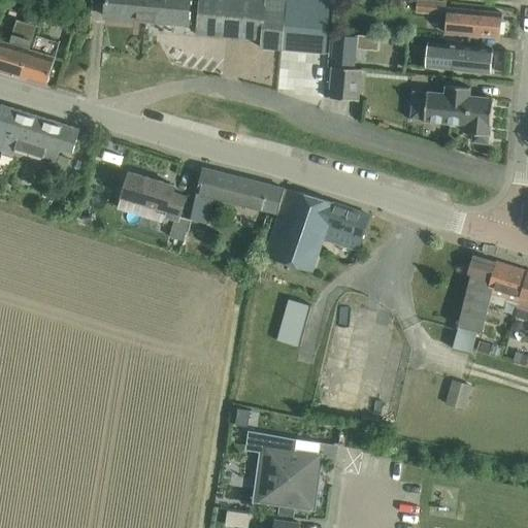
[(106,0),(106,4),(105,18),(144,22),(146,0),(106,0)]
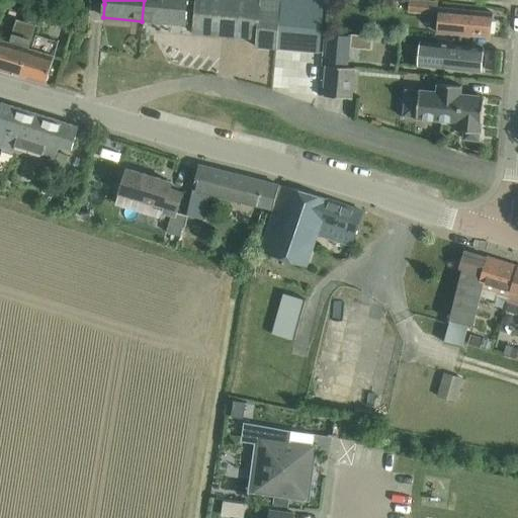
[(144,0),(142,21),(184,25),(185,25),(185,24),(194,24),(193,33),(216,35),(218,0),(144,0)]
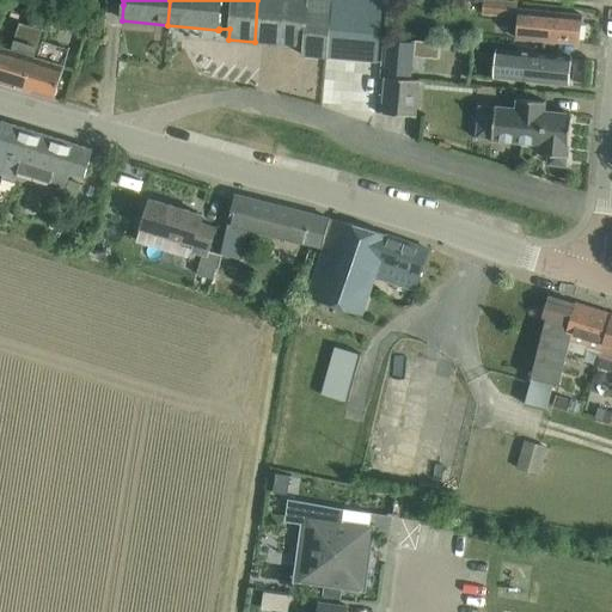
[(257,0),(255,42),(256,42),(304,46),(304,55),(326,57),(378,61),(383,4),(368,2),(335,0),(257,0)]
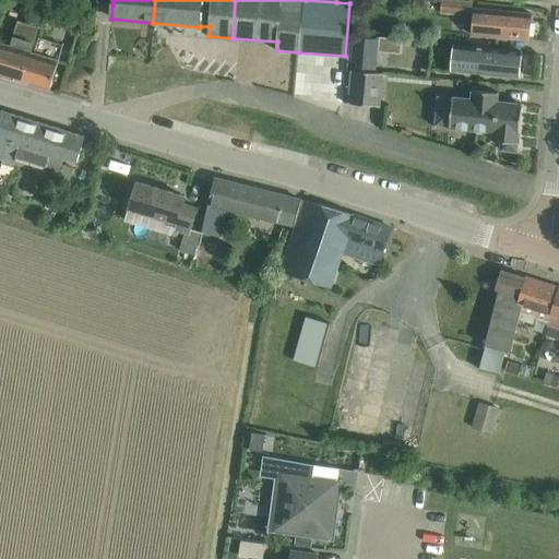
[(473,3),(442,1),(441,13),(472,16),(473,3)]
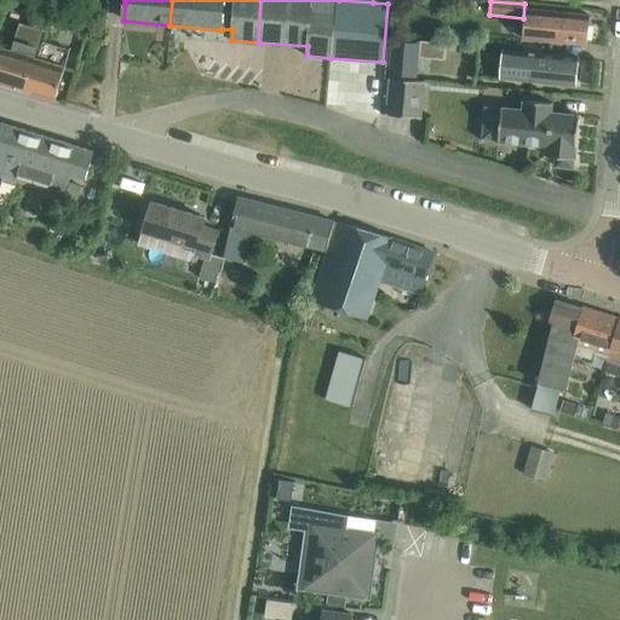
[(527,10),(524,39),(587,45),(590,16),(527,10)]
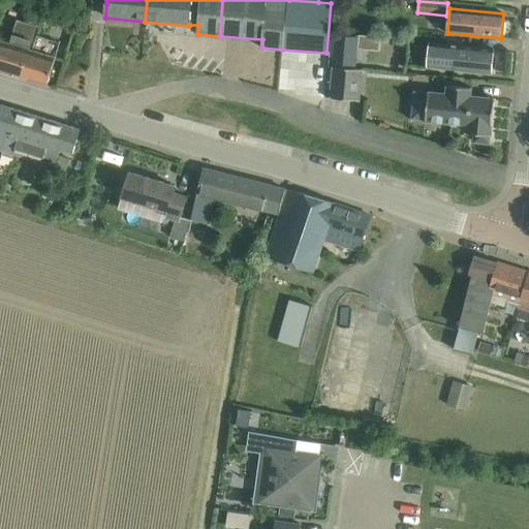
[(0,31),(0,41),(2,42),(0,48),(0,71),(21,79),(29,49),(33,36),(36,27),(18,22),(13,35),(0,31)]
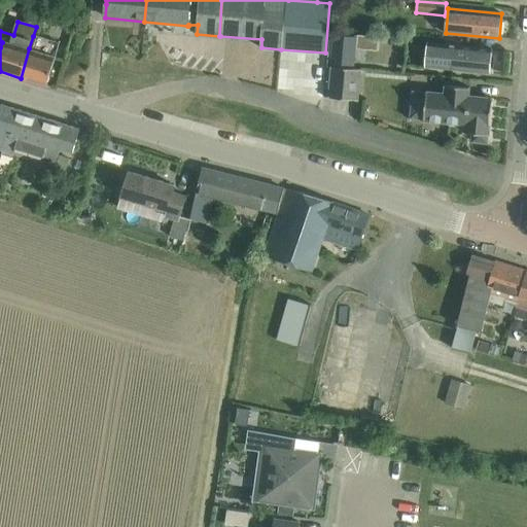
[(335,35),(331,65),(352,67),(355,37),(335,35)]
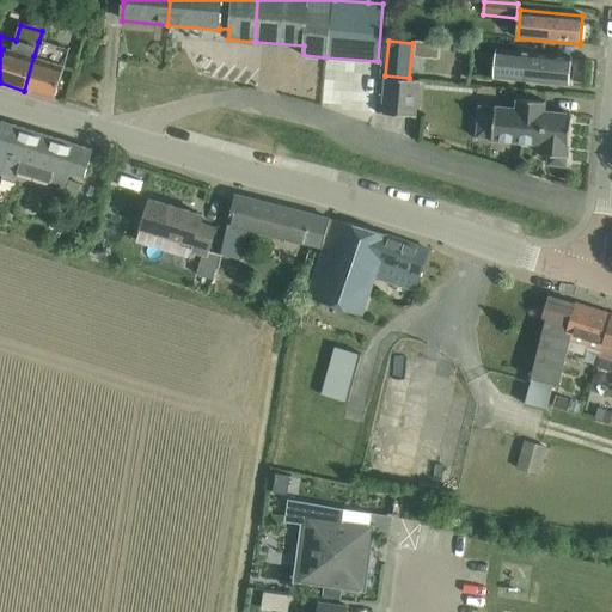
[(34,56),(24,91),(55,99),(55,98),(60,84),(65,66),(69,50),(38,42),(34,56)]
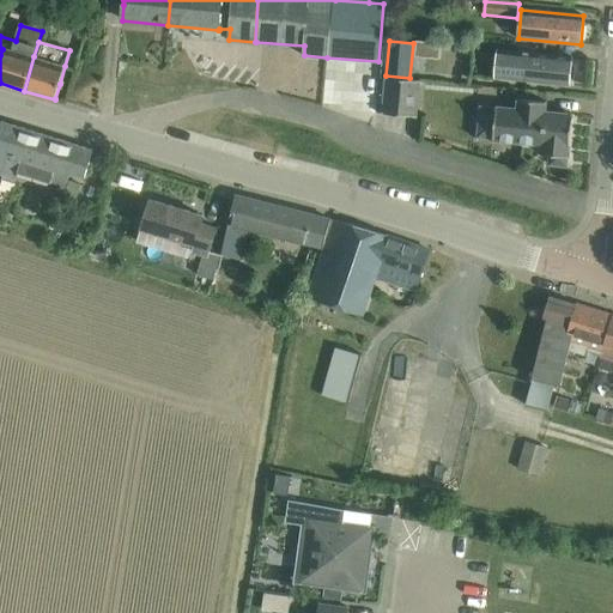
[(501,48),(497,76),(569,84),(571,56),(501,48)]
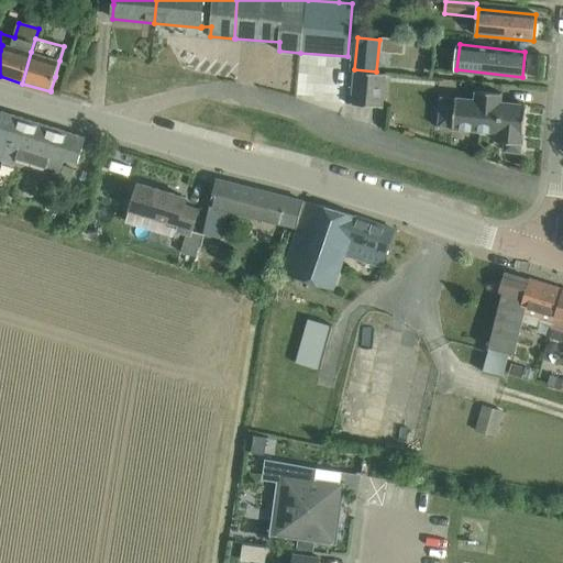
[(355,73),(352,106),(383,108),(386,75),(355,73)]
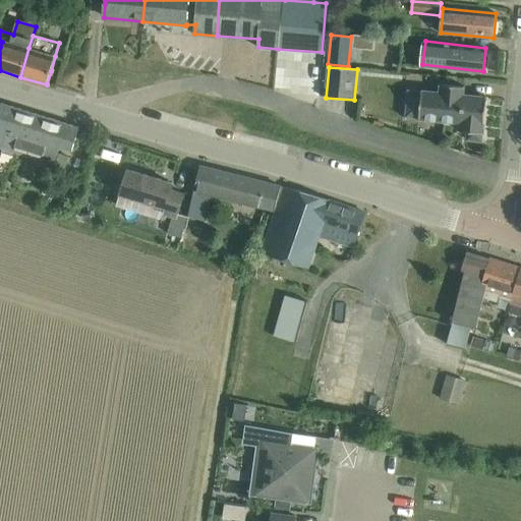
[(422,92),(419,120),(459,124),(459,131),(467,132),(467,140),(482,141),(482,134),(483,134),(486,98),(463,96),(464,88),(440,85),(440,93),(422,92)]
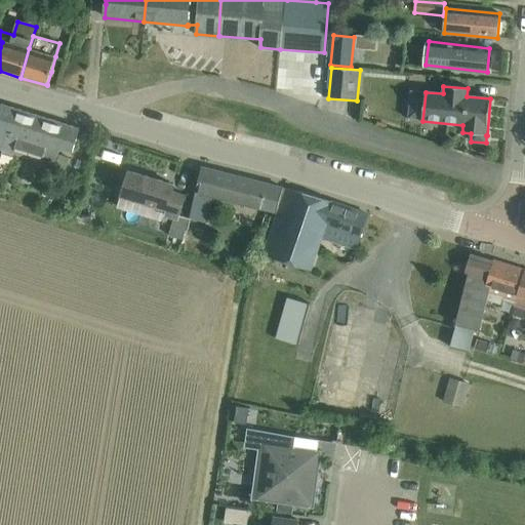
[(0,149),(55,166),(61,149),(73,153),(80,129),(2,104),(0,109),(0,149)]
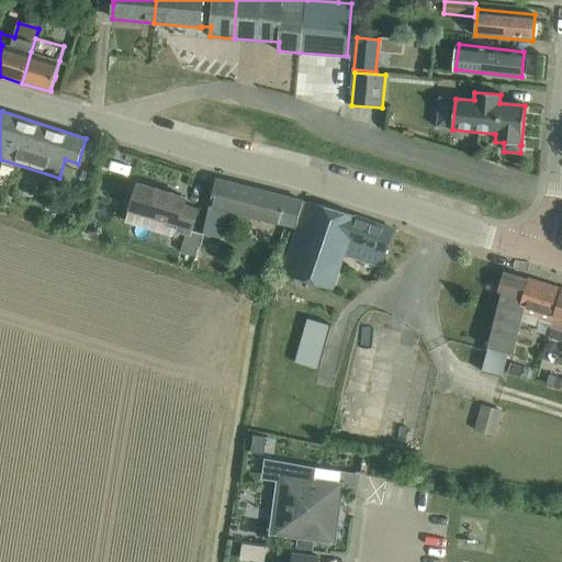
[(64,166),(59,179),(70,182),(75,169),(64,166)]
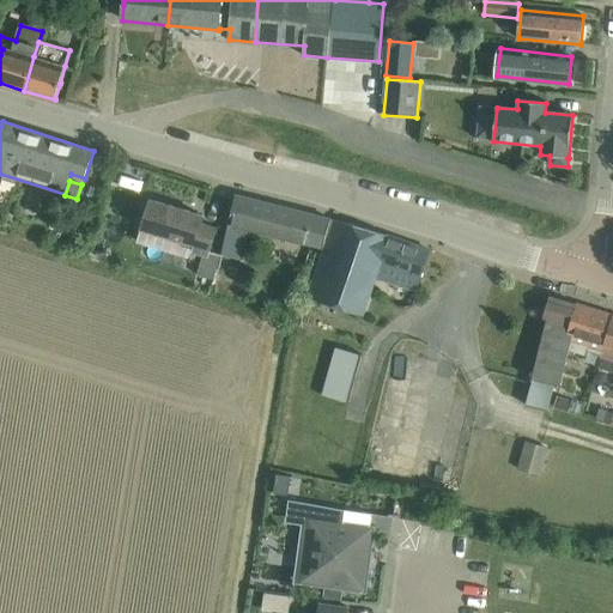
[(229,225),(222,255),(243,260),(249,230),(323,248),(331,219),(235,195),(229,225)]
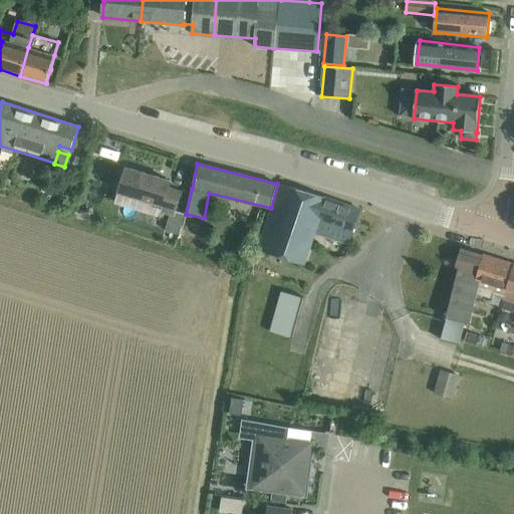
[(126,167),(119,192),(163,205),(162,210),(171,213),(165,231),(167,231),(180,235),(186,215),(186,214),(177,211),(176,211),(176,209),(181,192),(182,189),(170,185),(171,181),(126,167)]
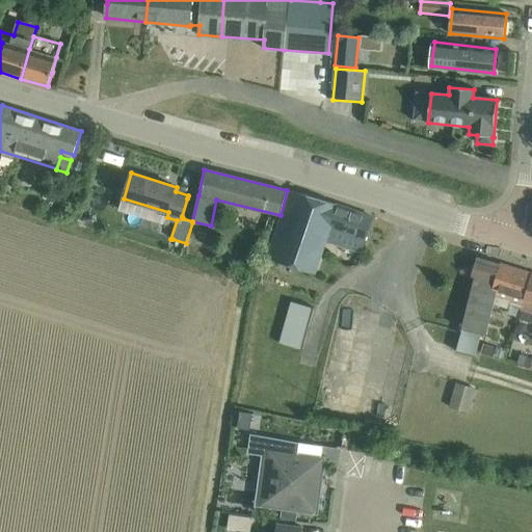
[(282,215),(268,257),(293,266),(295,267),(316,274),(326,242),(360,254),(365,238),(372,217),(360,213),(339,206),(304,195),(290,191),(287,202),(282,215)]
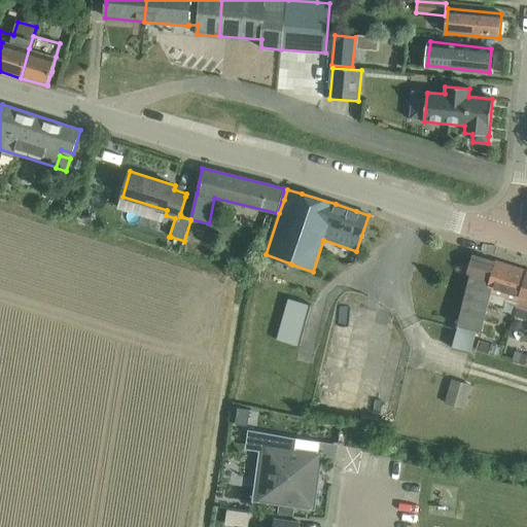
[(458,325),(455,338),(452,348),(470,353),(478,330),(482,331),(483,328),(490,302),(494,287),(490,286),(495,261),(472,255),(466,274),(469,275),(457,325),(458,325)]
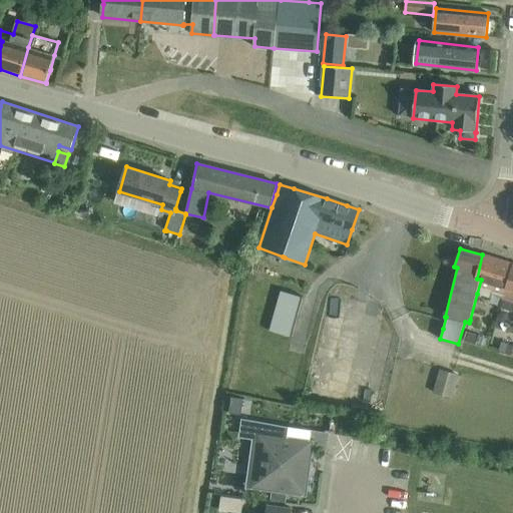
[(477,294),(470,320),(482,323),(485,308),(480,307),(483,296),(489,297),(491,289),(504,293),(502,300),(503,300),(504,294),(512,266),(512,264),(482,254),(477,279),(481,280),(477,294)]
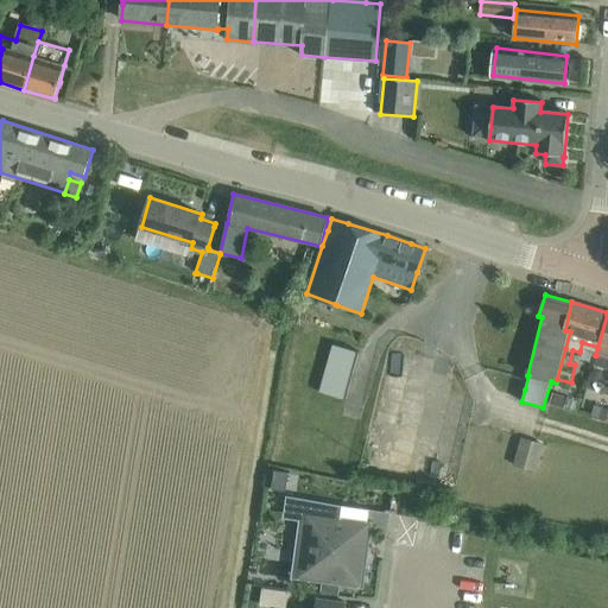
[(607,315),(597,348),(596,355),(607,358),(607,315)]
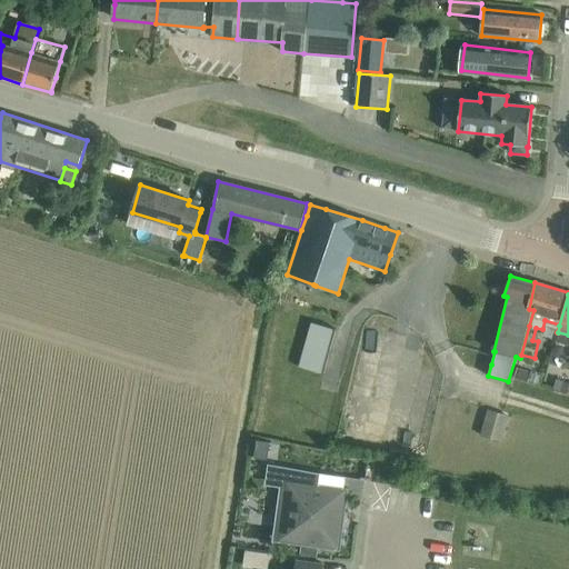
[(311,322),(299,368),(322,375),(335,329),(311,322)]
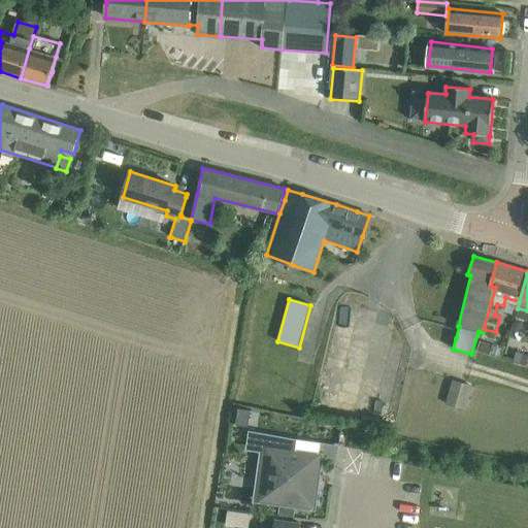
[(481,341),(477,351),(488,355),(491,344),(481,341)]
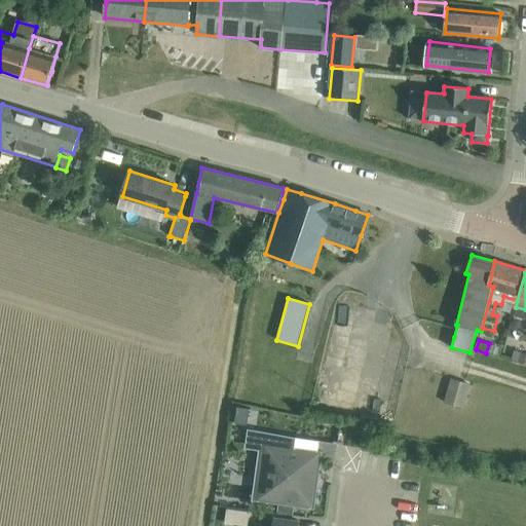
[(452,378),(445,403),(464,409),(472,384),(452,378)]
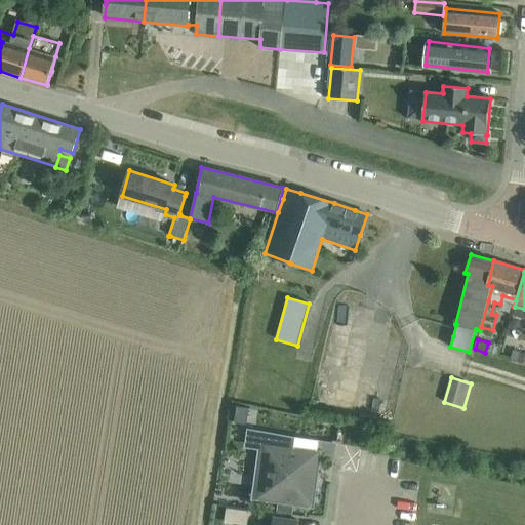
[(237,406),(235,422),(247,423),(249,408),(237,406)]
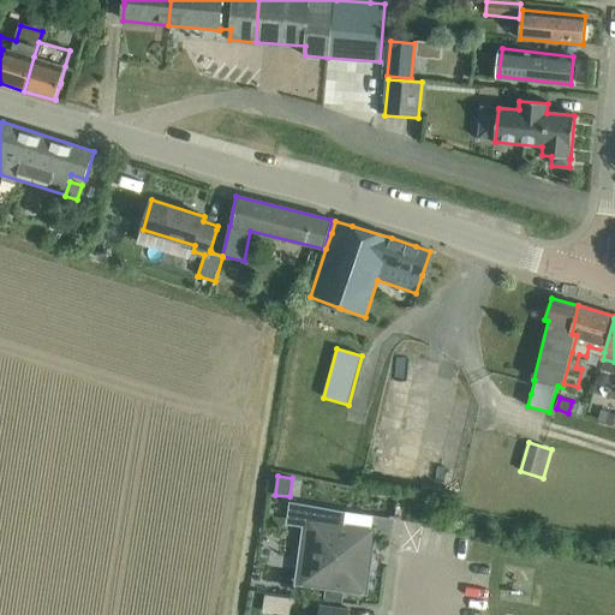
[(341,525),(344,514),(290,505),(286,525),(308,527),(306,538),(300,538),(297,566),(303,567),(300,584),(365,592),(374,530),(341,525)]
